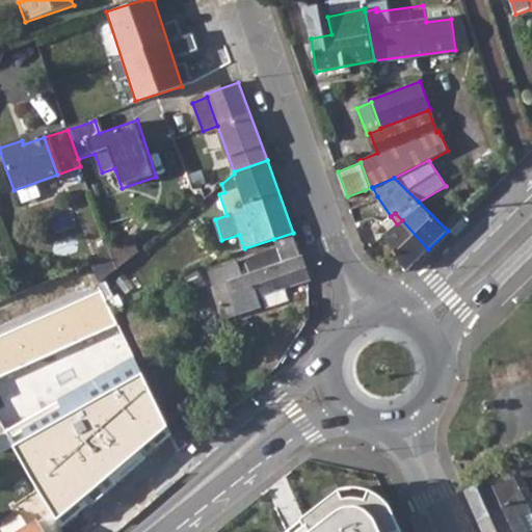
[(470,223),(463,217),(449,233),(455,238),(470,223)]
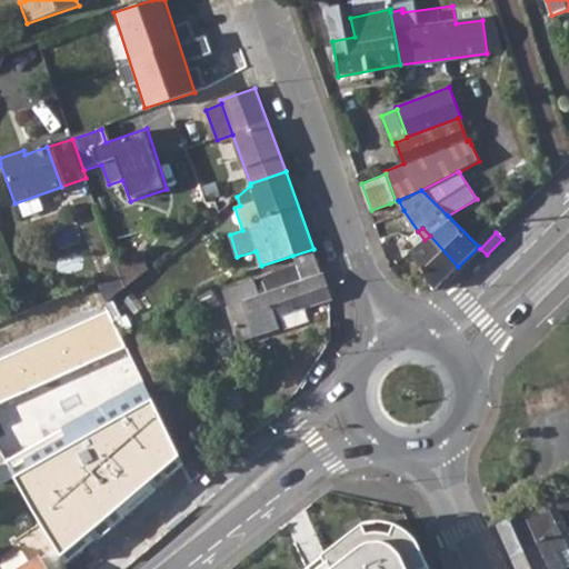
[(425,240),(409,252),(436,289),(458,267),(430,236),(425,240)]
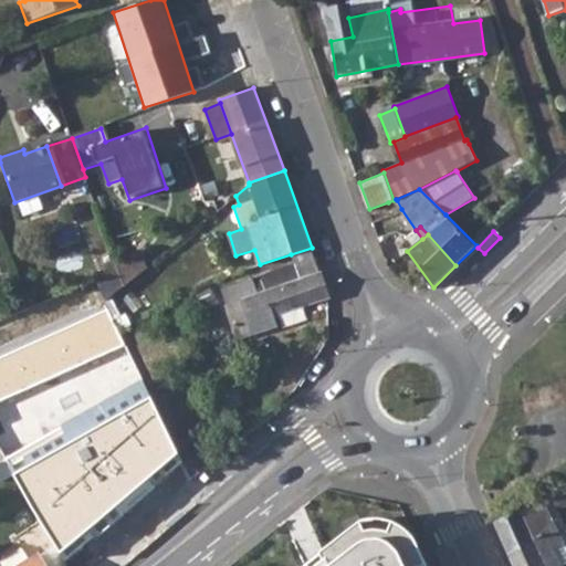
[(312,248),(291,254),(294,263),(315,257),(312,248)]
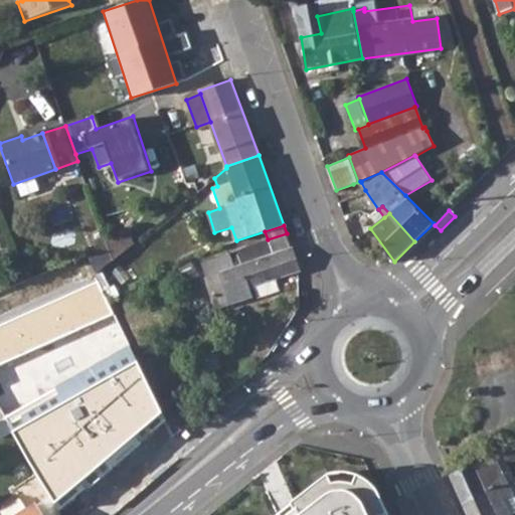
[(128,226),(105,234),(108,243),(114,259),(134,242),(128,226)]
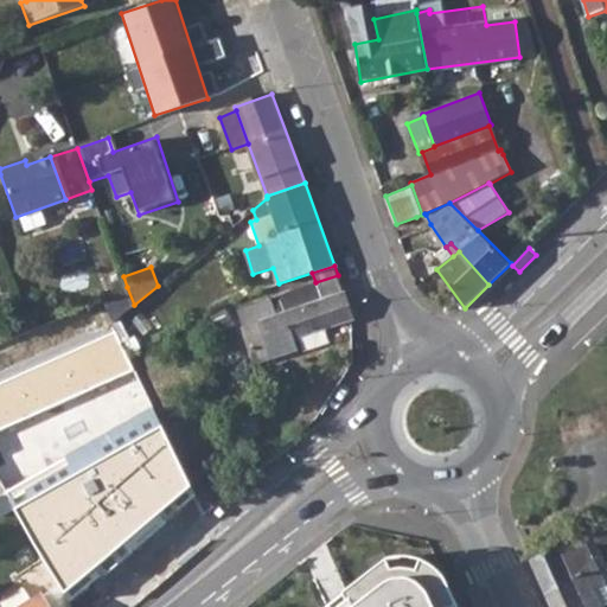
[(338,275),(315,282),(306,286),(311,302),(278,314),(272,298),(237,310),(255,363),(273,357),(274,358),(298,350),(295,339),(352,320),(353,319),(338,275)]
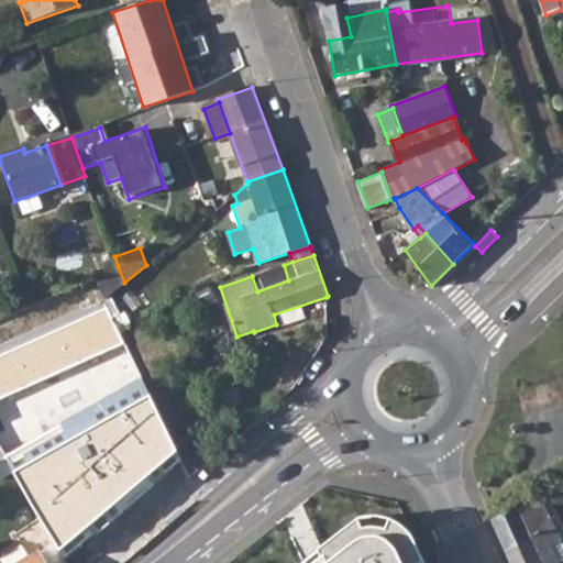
[(106,260),(110,271),(118,266),(114,256),(106,260)]
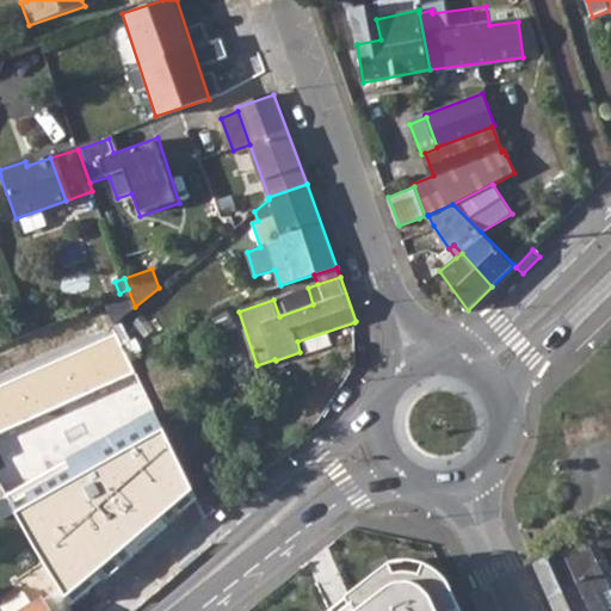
[(308,288),(273,300),(279,316),(313,304),(308,288)]
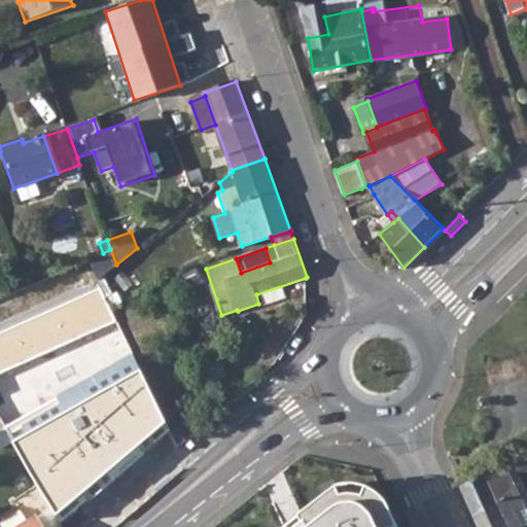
[(103,253),(89,259),(93,269),(95,273),(97,277),(98,280),(116,265),(110,249),(103,253)]
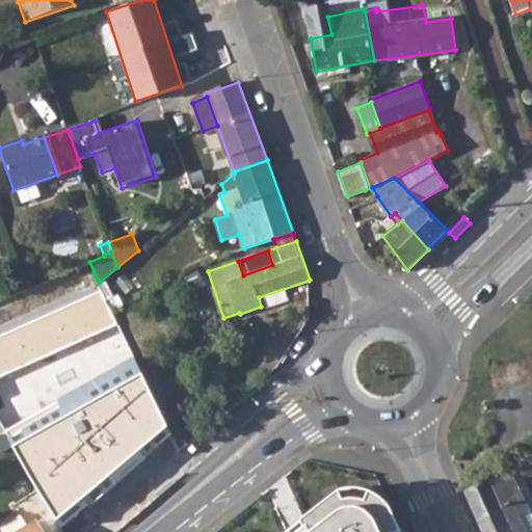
[(26,289),(15,294),(21,309),(96,275),(94,271),(89,262),(26,289)]
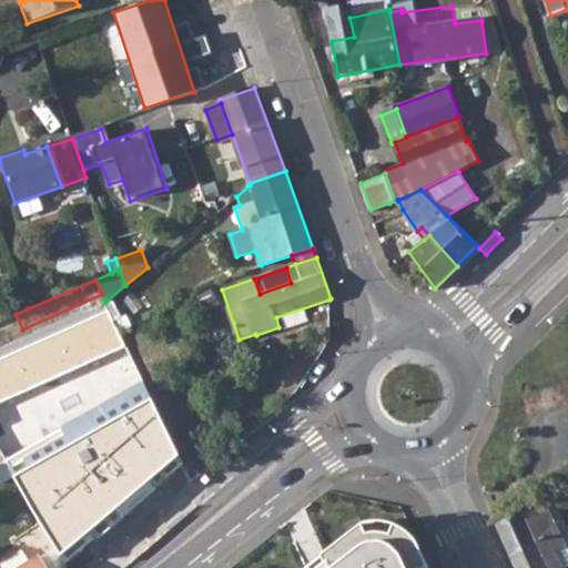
[(7,298),(13,315),(16,314),(28,308),(22,293),(7,298)]
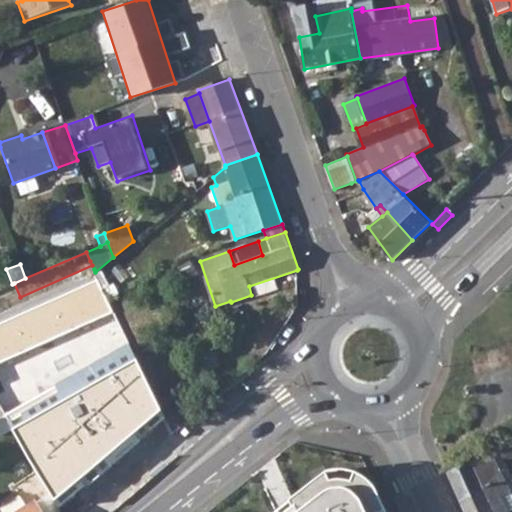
[(113,309),(103,313),(112,331),(122,326),(113,309)]
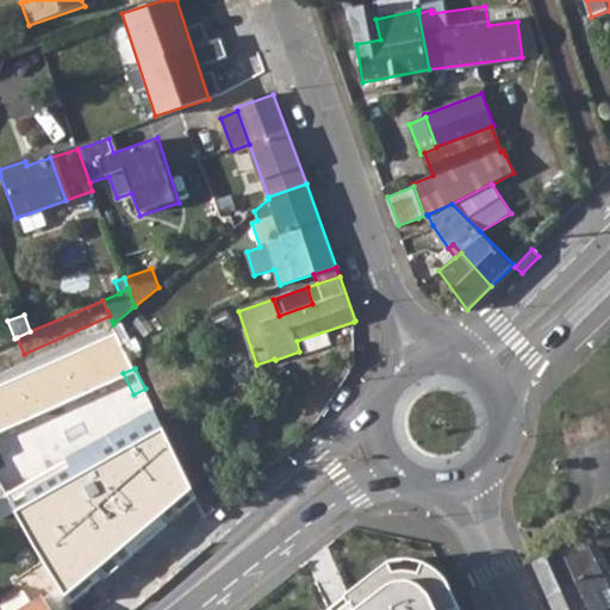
[(64,428),(45,437),(25,447),(73,542),(126,516),(138,539),(201,506),(145,388),(134,394),(128,398),(124,392),(78,415),(80,419),(64,428)]
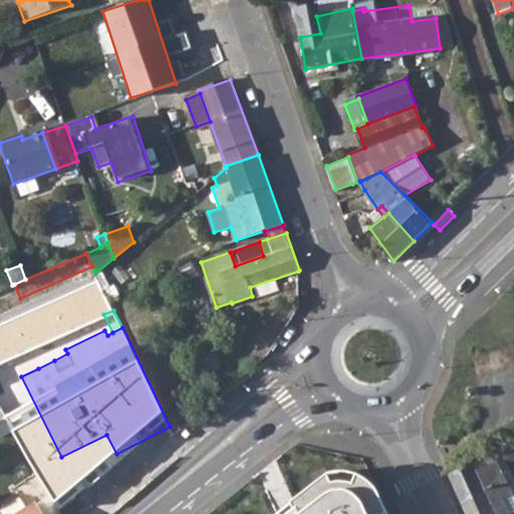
[(36,364),(38,368),(54,360),(52,356),(36,364)]
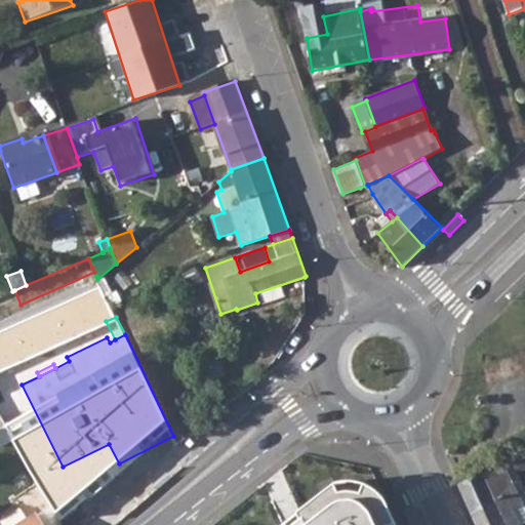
[(524,452),(515,456),(518,467),(524,463),(524,452)]
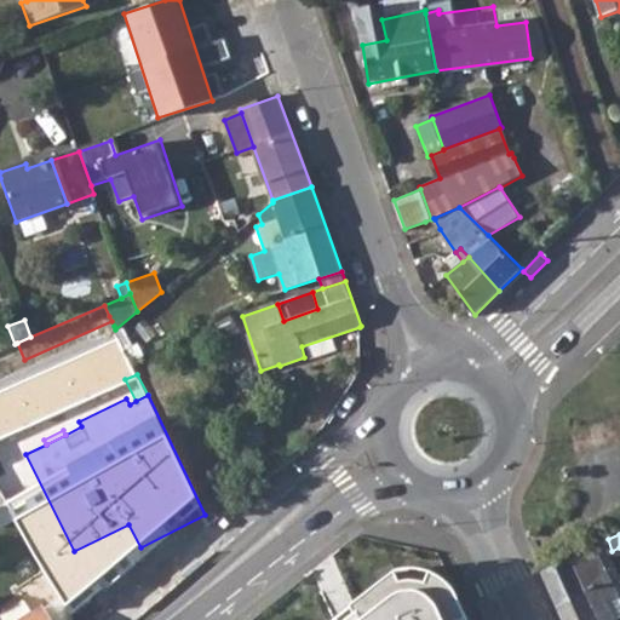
[(591,546),(541,573),(562,619),(612,619),(613,619),(604,602),(616,595),(591,546)]
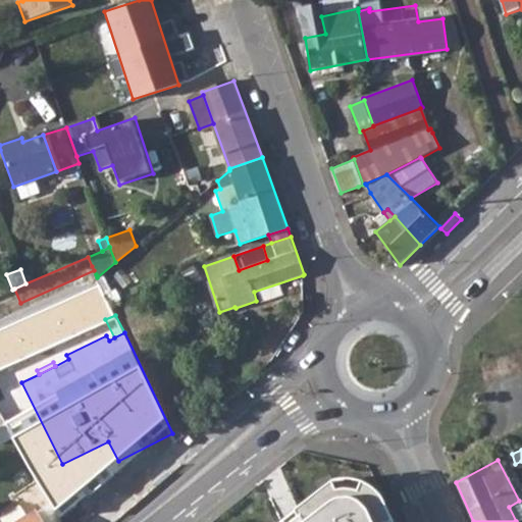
[(335,483),(285,521),(393,521),(380,497),(369,485),(358,480),(345,479),(335,483)]
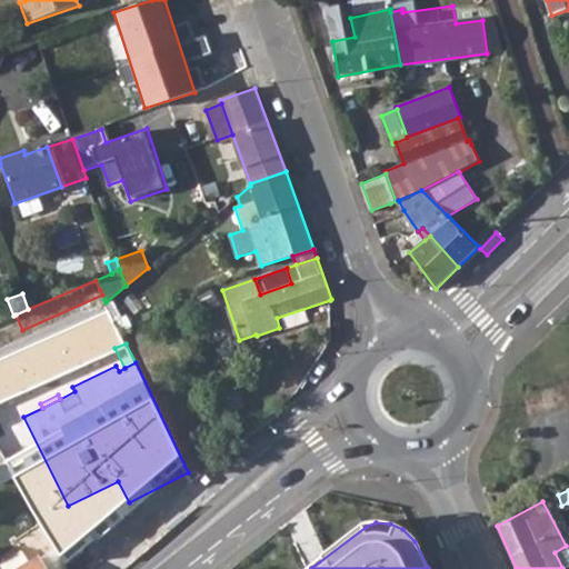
[(69,568),(56,547),(40,557),(47,568),(69,568)]
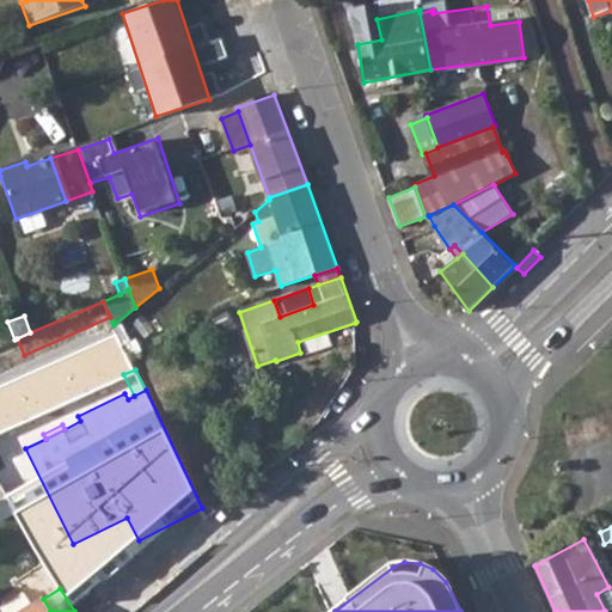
[(50,611),(43,599),(34,605),(23,611),(50,611)]
